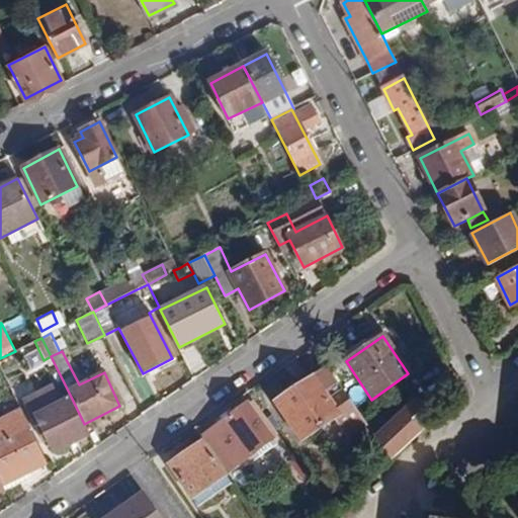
[(332,406),(312,377),(275,403),(300,440),(338,415),(348,408),(342,399),(332,406)]
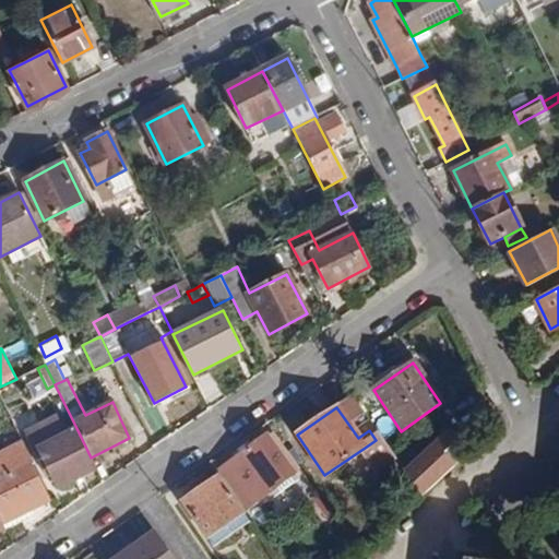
[(96,467),(91,458),(76,428),(62,436),(54,419),(21,435),(30,453),(36,450),(57,488),(96,467)]
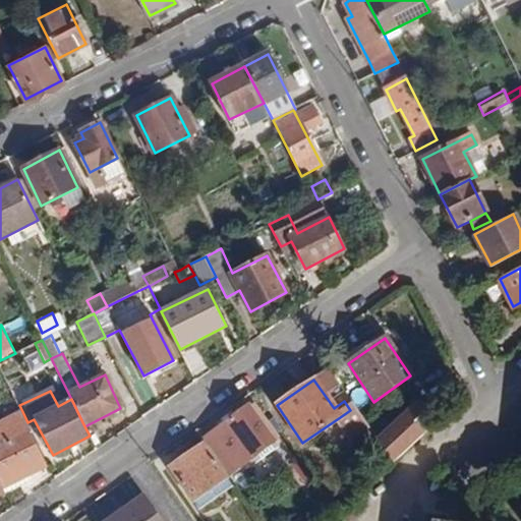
[(419,401),(375,433),(395,459),(429,435),(417,417),(426,410),(419,401)]
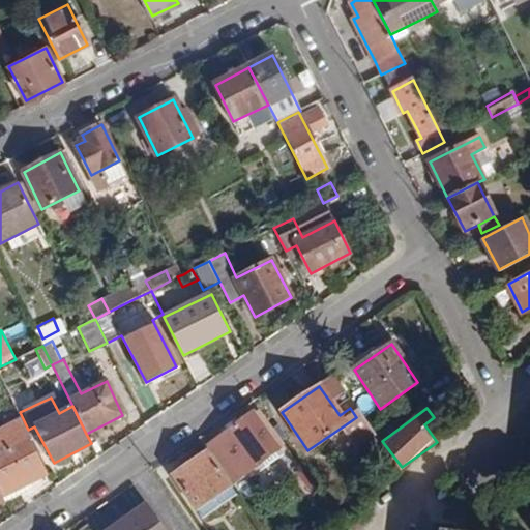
[(277,448),(254,414),(205,446),(219,466),(232,458),(247,447),(258,463),(277,448)]
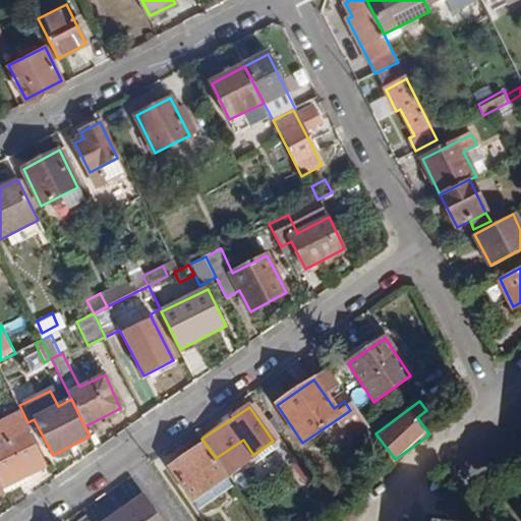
[(0,480),(3,486),(29,473),(43,466),(15,413),(0,421),(0,480)]
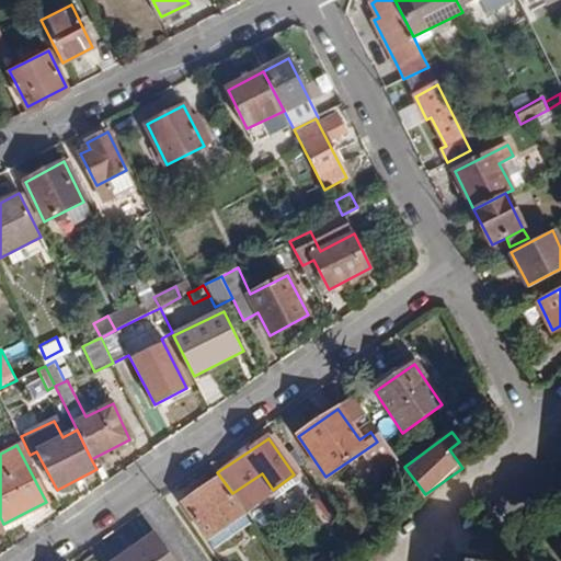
[(241,513),(217,479),(184,502),(208,538),(227,524),(241,513)]
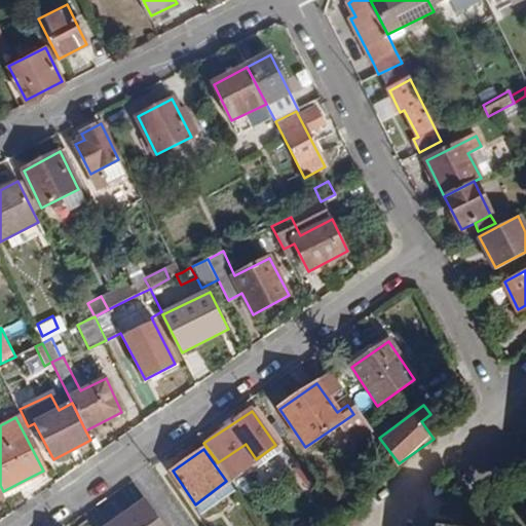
[(218,462),(228,478),(240,470),(230,454),(218,462)]
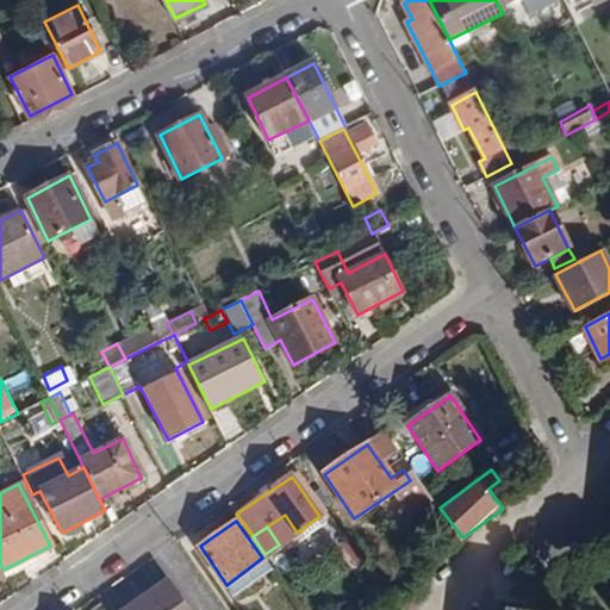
[(37,562),(33,554),(4,570),(7,578),(37,562)]
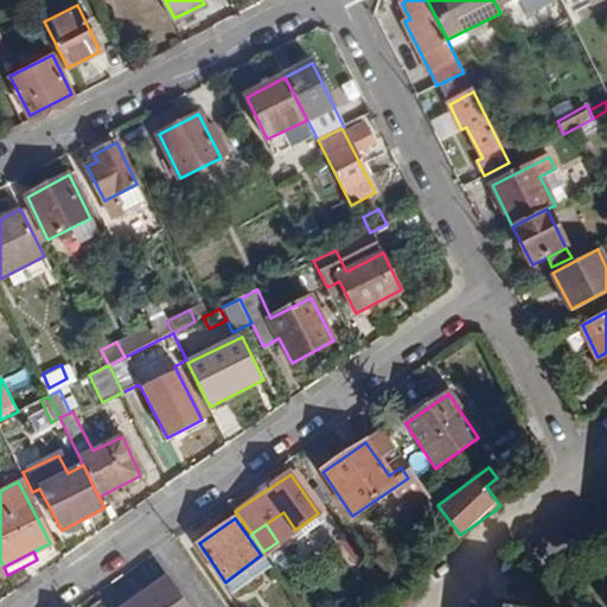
[(253,577),(269,566),(261,555),(246,567),(253,577)]
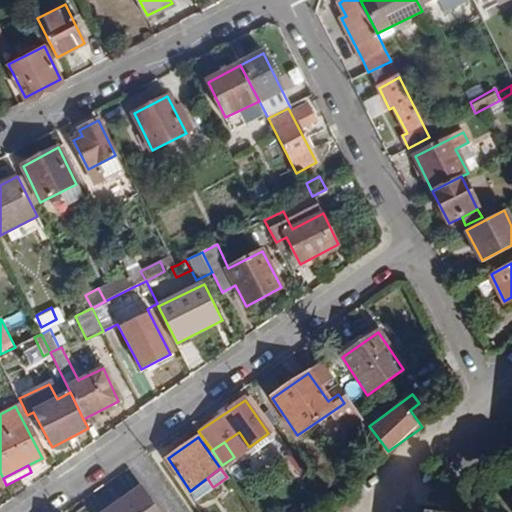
[(158,511),(140,486),(102,511),(158,511)]
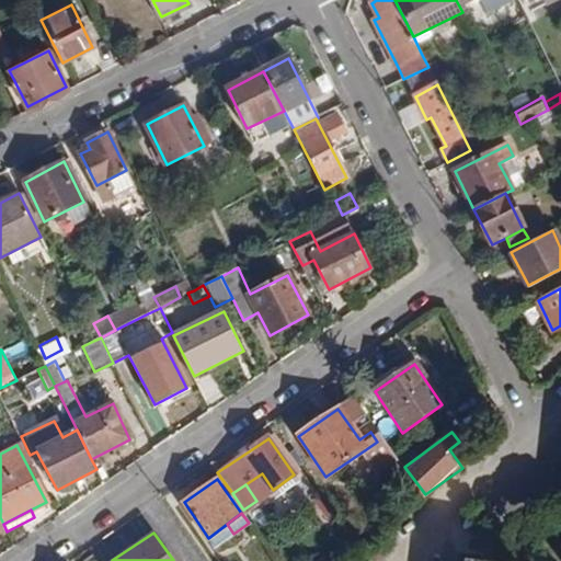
All buildings are outlined.
